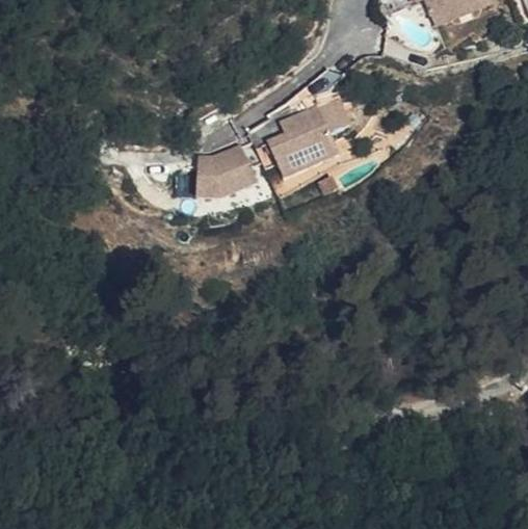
[(439,0),(433,2),(440,18),(484,0),(439,0)]
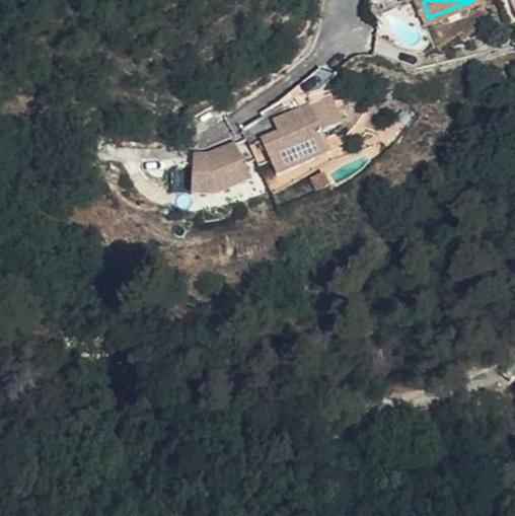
[(336,119),(324,93),(305,101),(315,127),(336,119)]
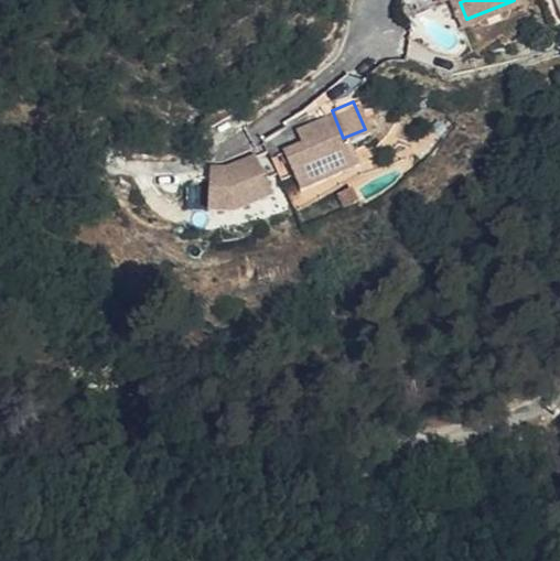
[(343,138),(332,110),(294,127),(301,142),(283,150),(300,186),(354,161),(343,138)]
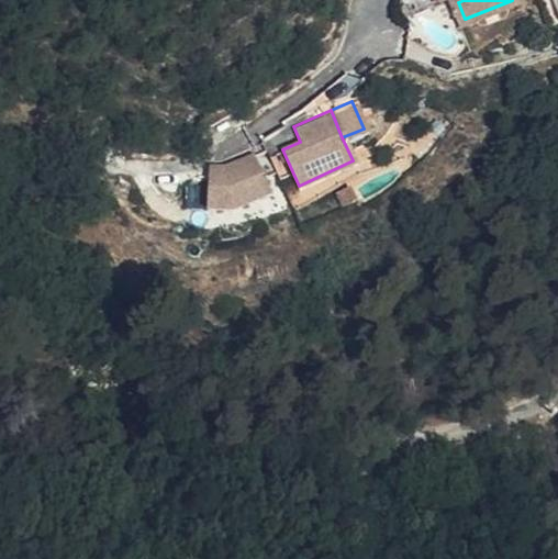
[(257,164),(253,153),(234,159),(238,170),(257,164)]
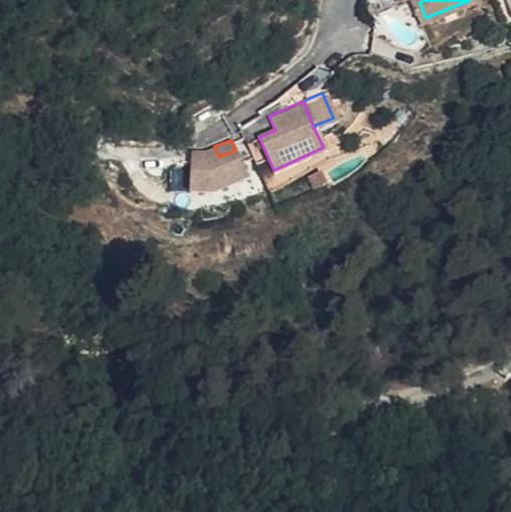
[(218,156),(214,146),(211,147),(192,148),(190,182),(206,181),(225,173),(229,184),(246,176),(235,150),(218,156)]
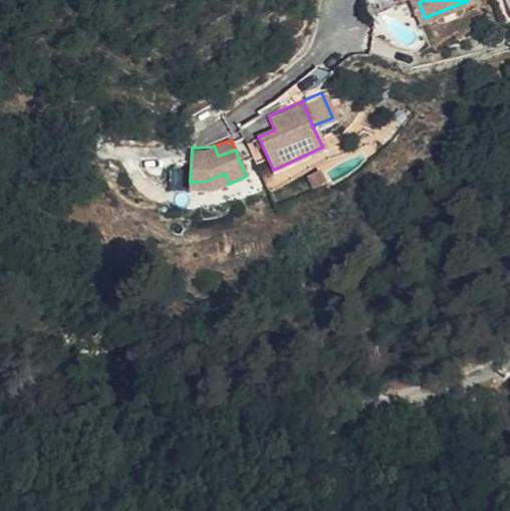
[(229,184),(225,173),(206,181),(190,182),(189,190),(213,191),(229,184)]
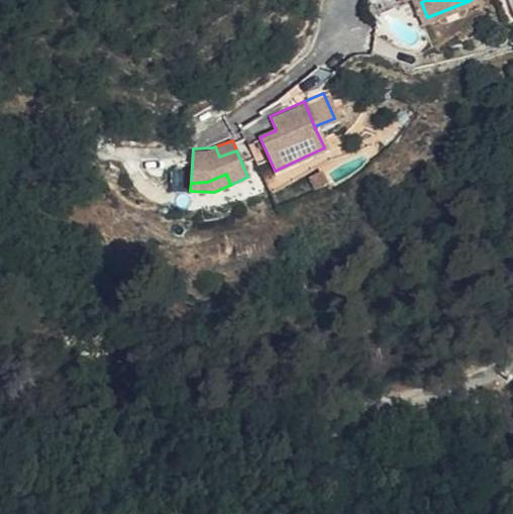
All buildings are outlined.
